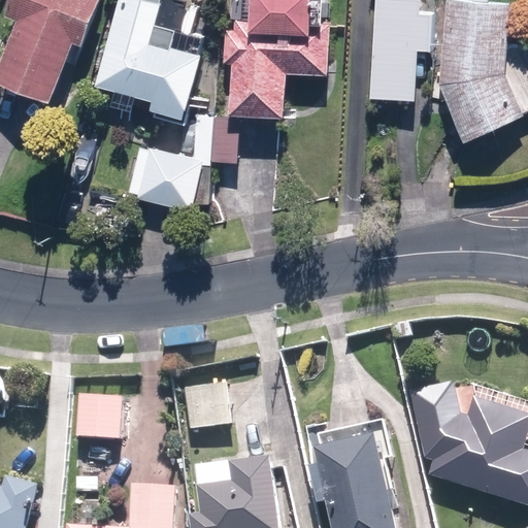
[(9,0),(4,17),(22,23),(0,78),(0,84),(51,102),(73,42),(86,46),(102,0),(9,0)]
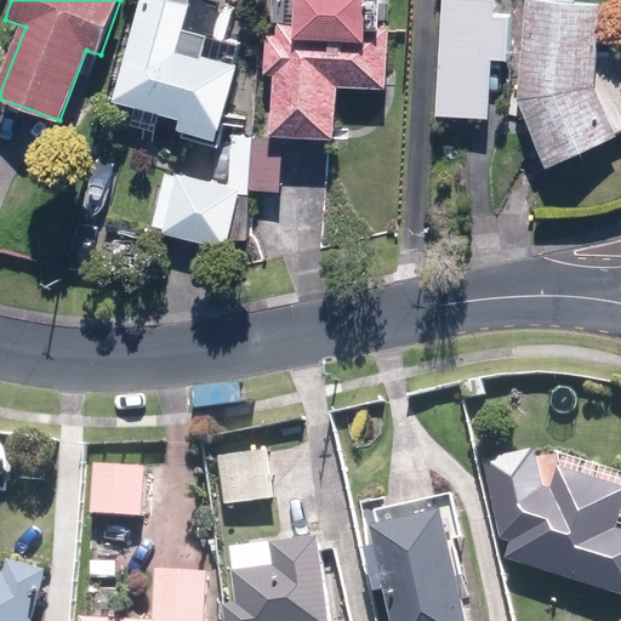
[(140,0),(112,100),(181,119),(178,130),(217,141),(239,68),(201,57),(209,33),(183,26),(191,0),(140,0)]
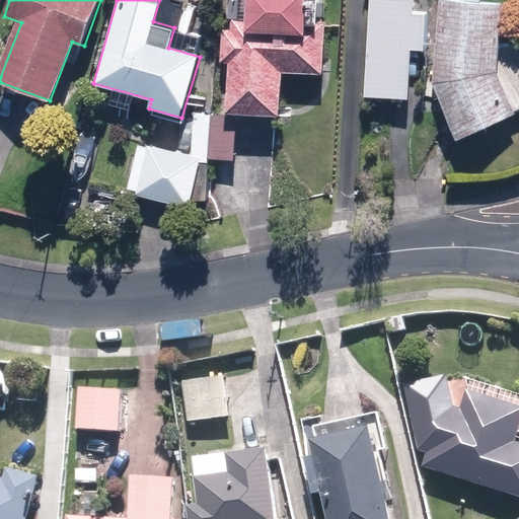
[(224,0),(221,62),(229,62),(225,113),(281,117),(284,70),(322,73),(325,23),(319,22),(320,0),(224,0)]
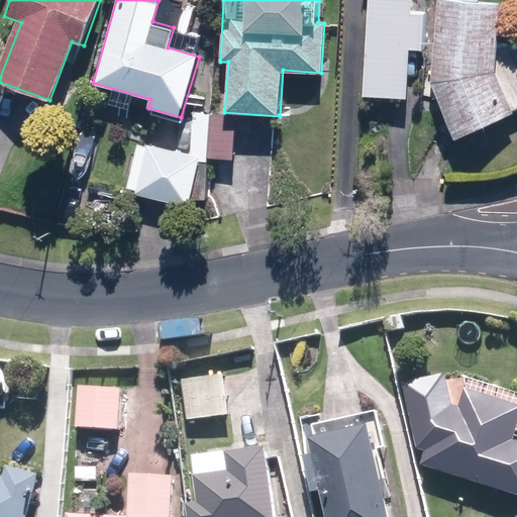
[(411,12),(411,0),(368,0),(363,96),(407,99),(410,49),(422,50),(424,13),(411,12)]
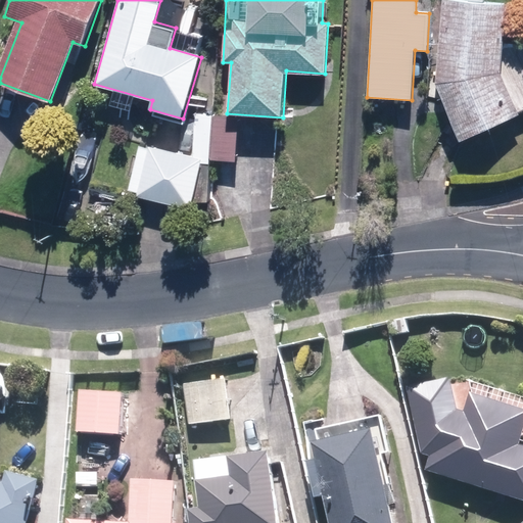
[(506,0),(504,0),(442,0),(439,76),(434,78),(460,139),(519,114),(502,74),(506,0)]
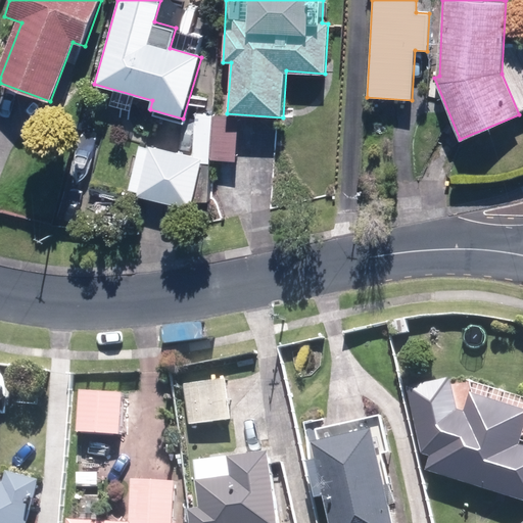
[(203,160),(202,162),(211,162),(211,159),(237,160),(239,130),(228,130),(228,115),(195,113),(193,157),(203,160)]
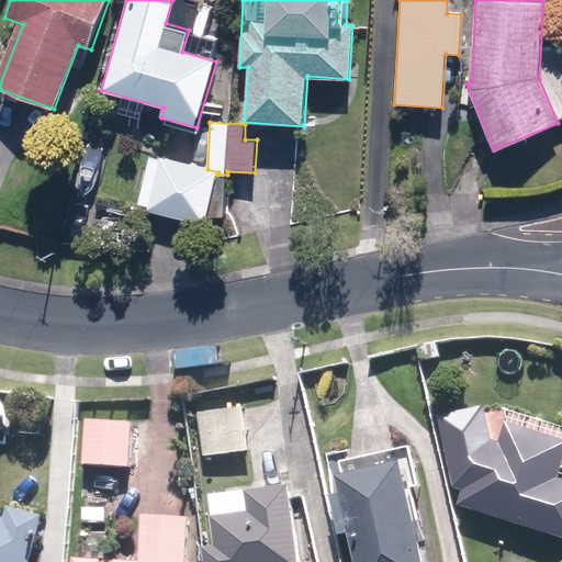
[(104,148),(83,145),(77,179),(98,183),(104,148)]
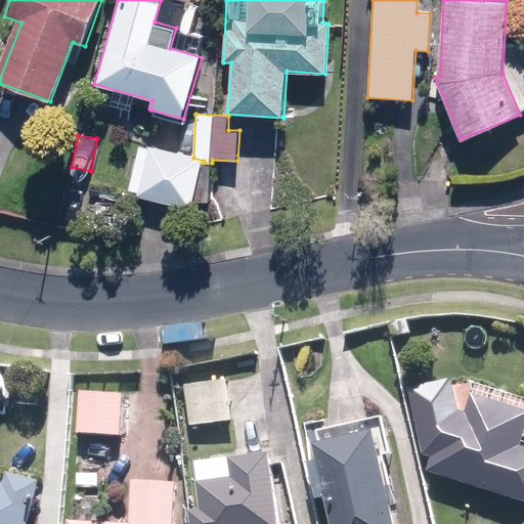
[(204,161),(193,158),(142,142),(128,191),(189,210),(203,163),(204,161)]
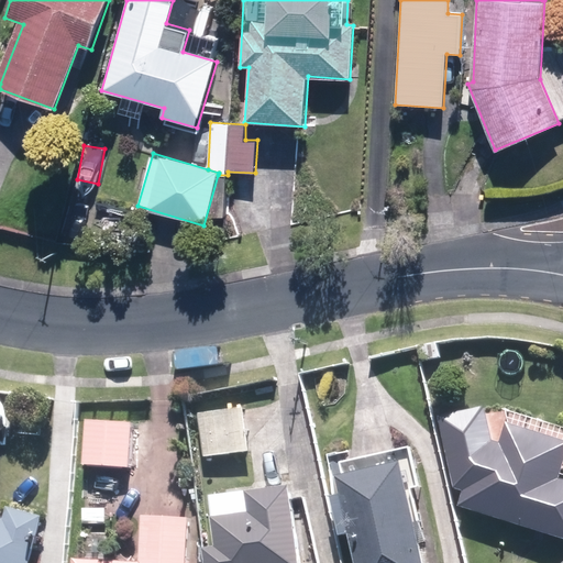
[(246,410),(201,414),(203,457),(249,455),(246,410)]
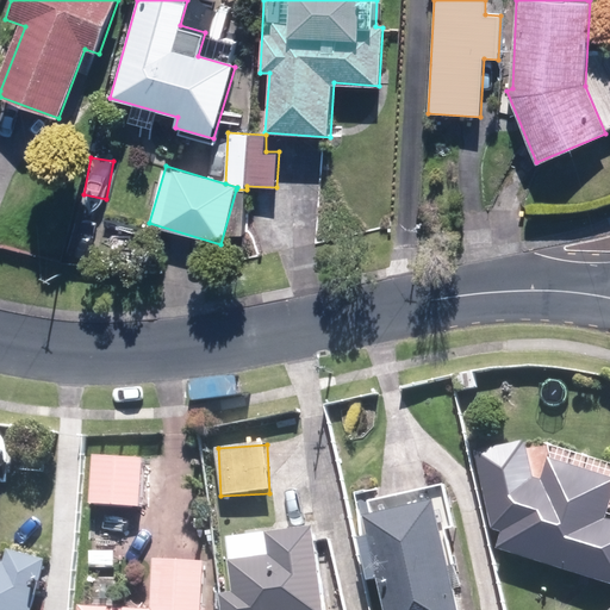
[(145,462),(92,458),(88,506),(142,511),(145,462)]
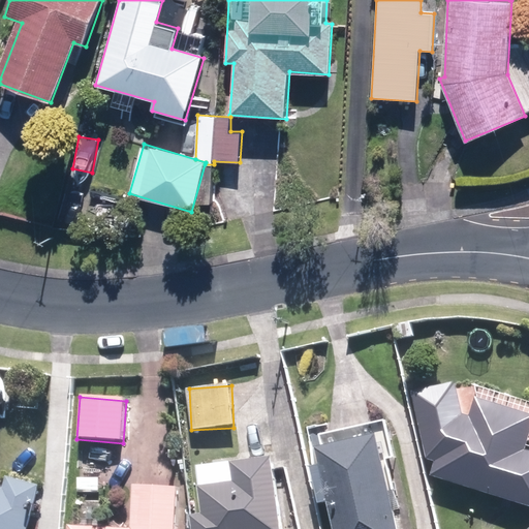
[(435,464),(431,478),(528,506),(528,453),(525,452),(528,437),(528,416),(480,403),(473,432),(446,424),(444,424),(442,424),(440,424),(439,424),(437,425),(436,425),(434,426),(432,427),(431,427),(430,428),(428,429),(427,431),(426,432),(425,433),(424,435),(423,436),(423,438),(422,440),(422,441),(422,443),(422,445),(422,446),(422,448),(423,450),(423,452),(424,454),(424,455),(425,457),(426,458),(428,459),(429,461),(430,462),(432,463),(433,463),(435,464)]
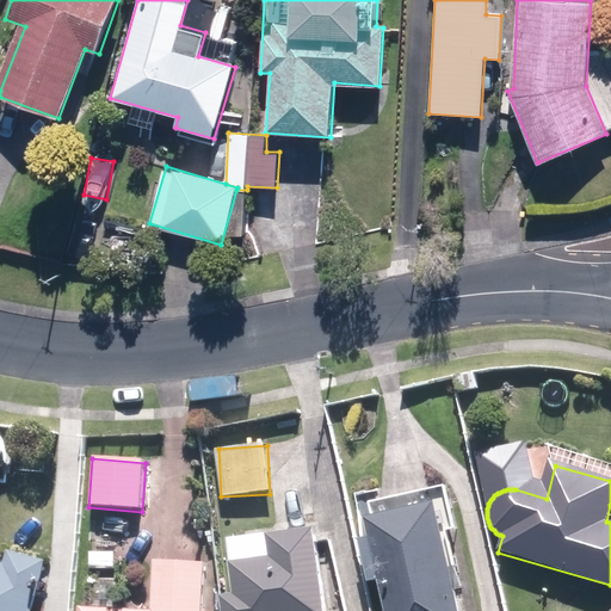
[(369,586),(378,584),(384,610),(460,610),(438,506),(365,522),(369,541),(359,543),(369,586)]
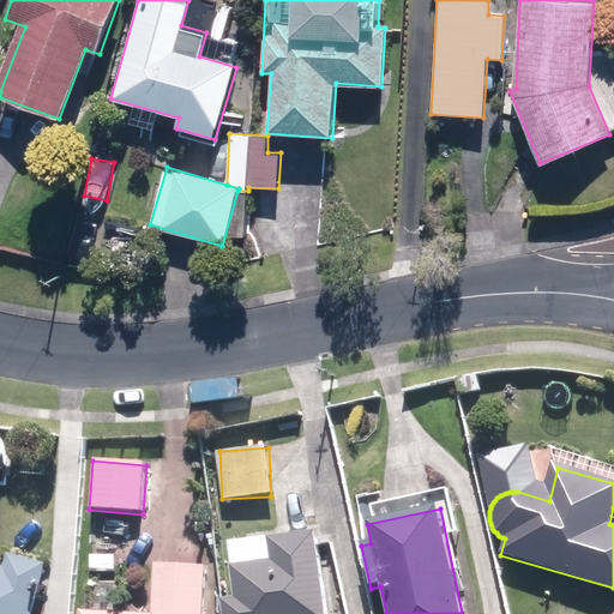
[(348,613),(337,560),(319,563),(317,536),(232,545),(239,602),(222,603),(223,613),(348,613)]
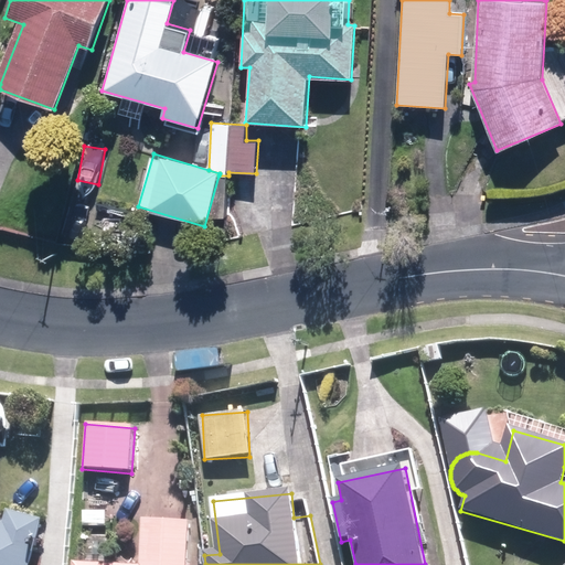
[(0,564),(31,564),(40,532),(43,521),(9,513),(7,523),(0,522),(0,564)]
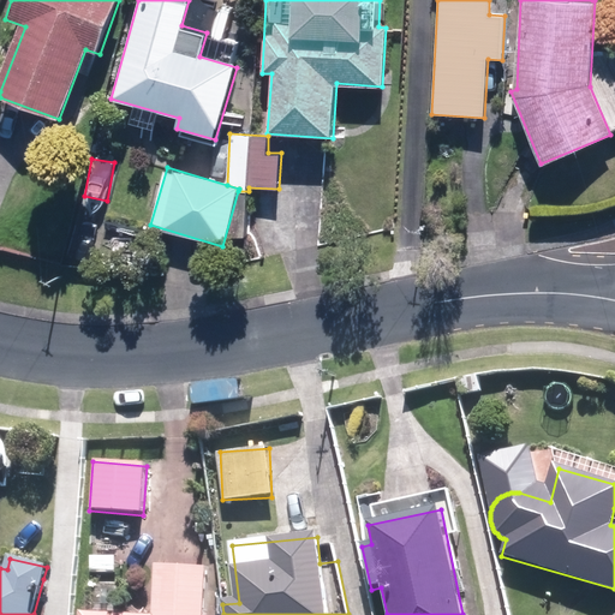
[(156,566),(153,614),(109,614),(79,614),(78,614),(204,614),(208,568),(156,566)]
